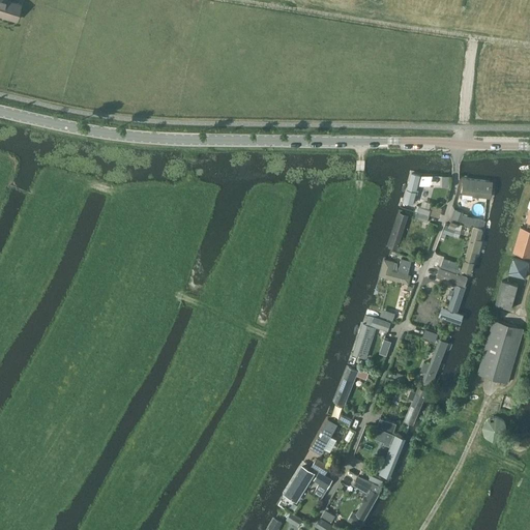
[(0,0),(0,15),(16,21),(21,5),(3,0),(0,0)]
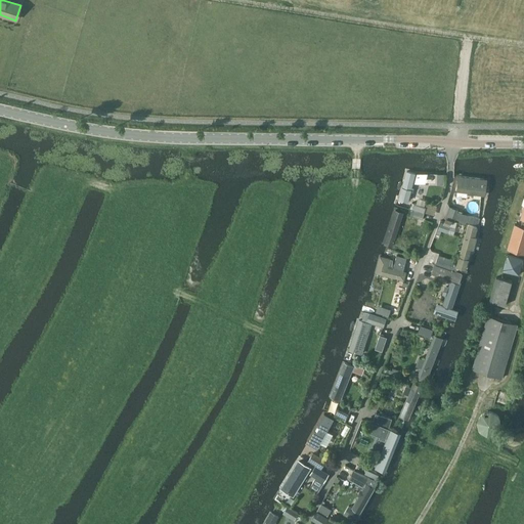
[(408,172),(401,201),(409,203),(417,174),(408,172)]
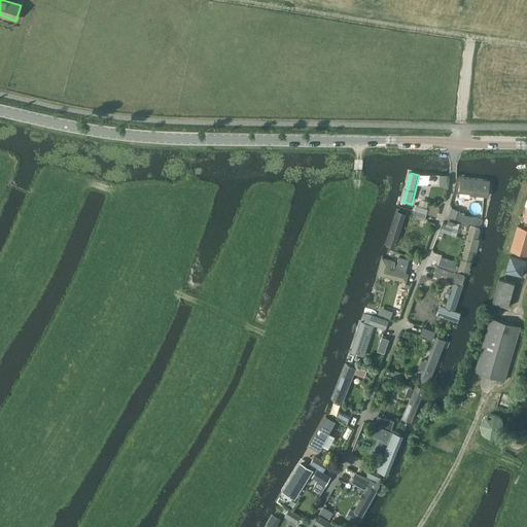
[(462,197),(486,199),(488,181),(463,178),(462,197)]
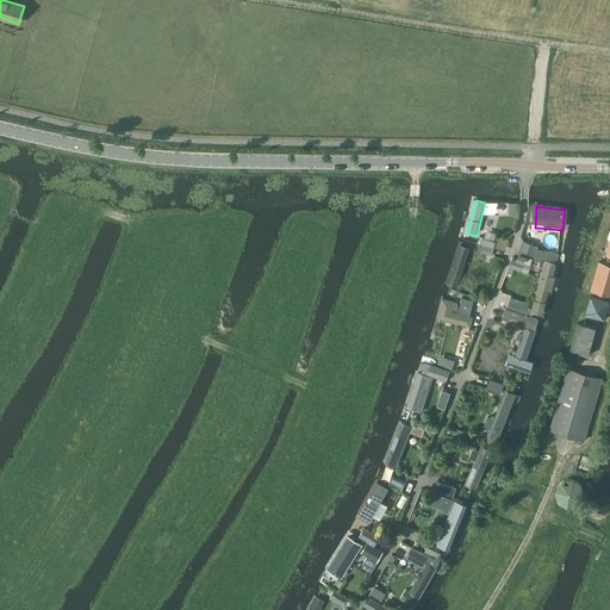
[(483,236),(480,243),(495,247),(497,241),(483,236)]
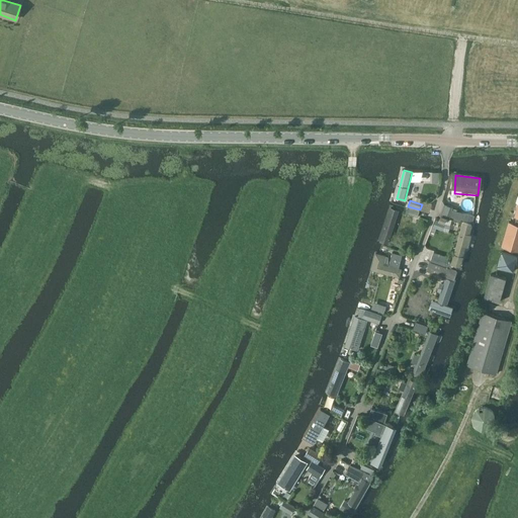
[(454,206),(444,204),(439,216),(450,219),(454,206)]
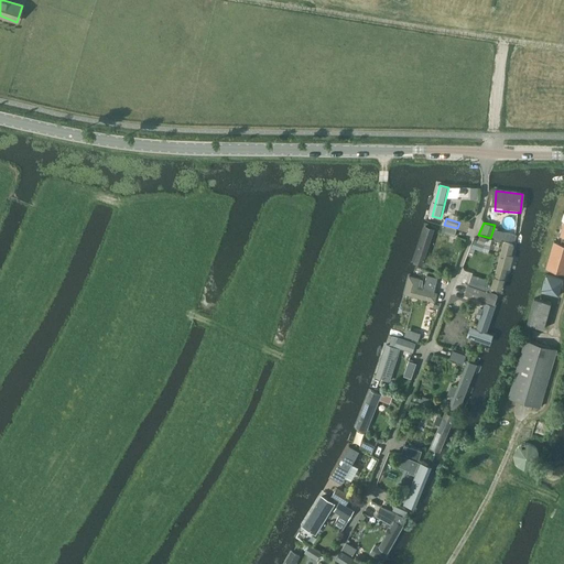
[(455,235),(457,228),(444,225),(442,231),(455,235)]
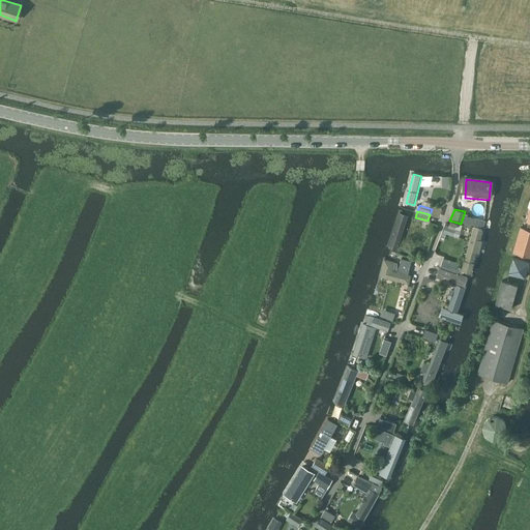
[(529,211),(528,218),(529,219),(528,228),(522,227),(514,251),(529,255),(529,211)]
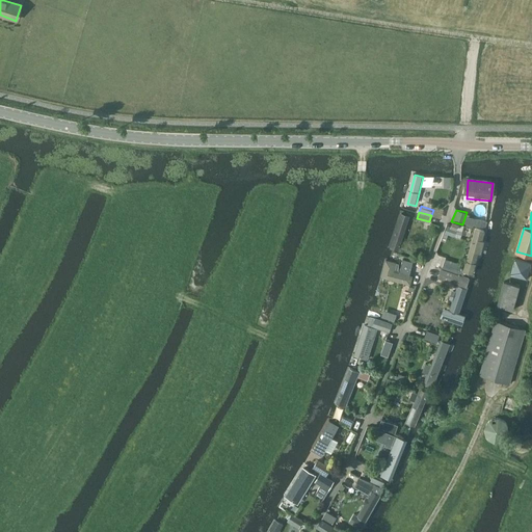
[(393,247),(402,249),(413,218),(403,215),(393,247)]
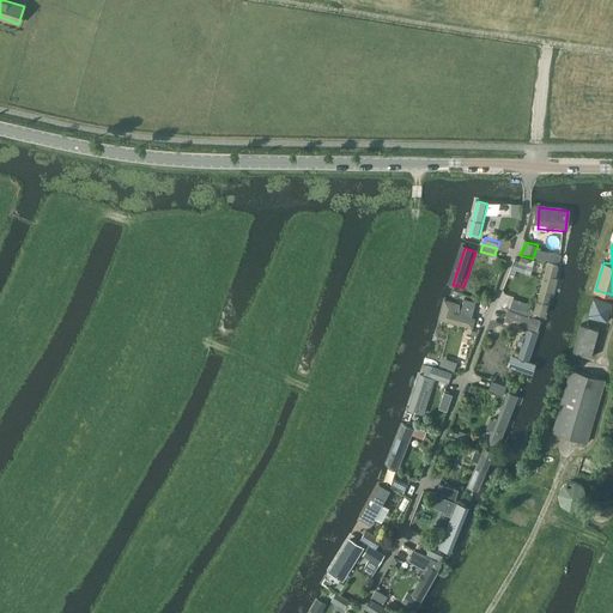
[(562,269),(551,266),(536,314),(548,317),(562,269)]
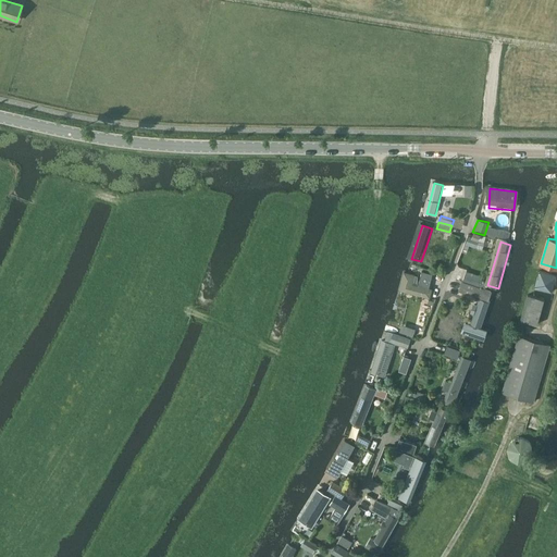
[(406,270),(398,297),(408,300),(416,273),(406,270)]
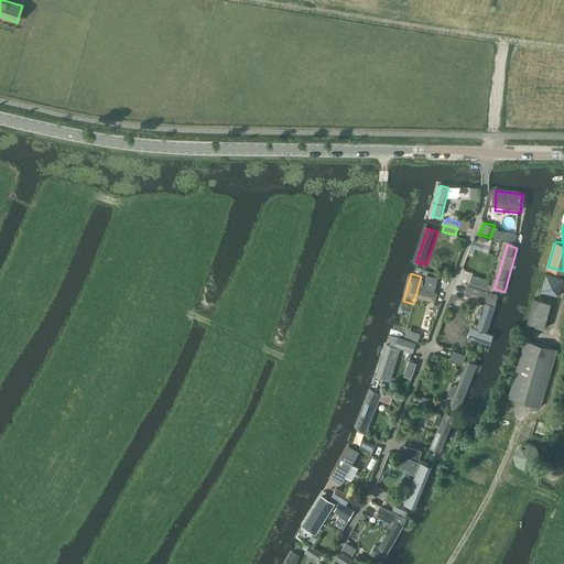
[(427,274),(424,289),(435,291),(438,277),(427,274)]
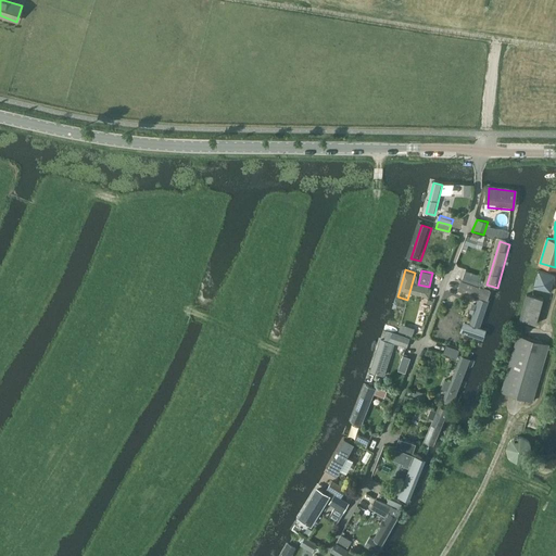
[(463,280),(479,286),(482,275),(466,270),(463,280)]
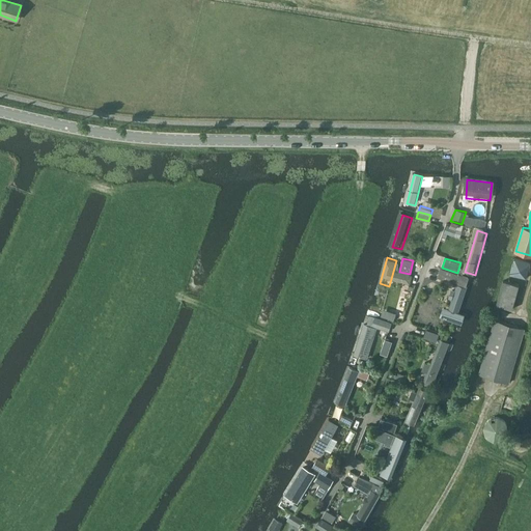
[(467,287),(470,278),(440,269),(437,277),(467,287)]
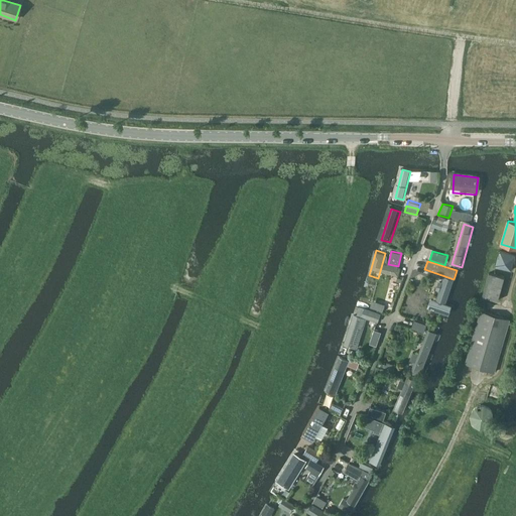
[(488,273),(482,296),(497,300),(504,277),(488,273)]
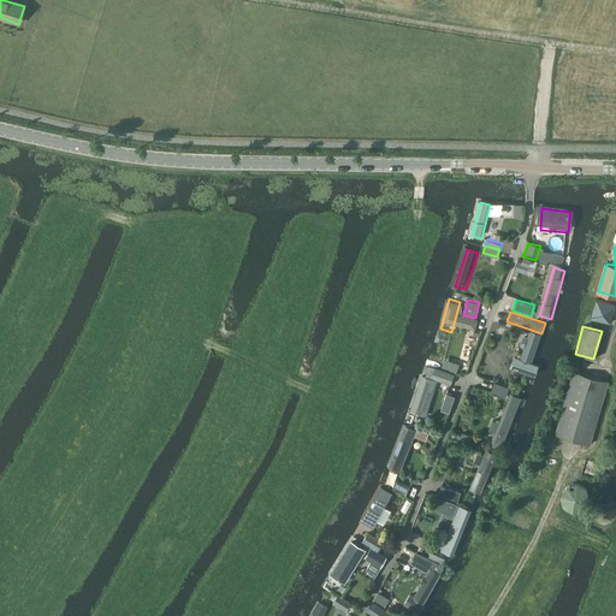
[(523,359),(534,362),(544,336),(533,332),(523,359)]
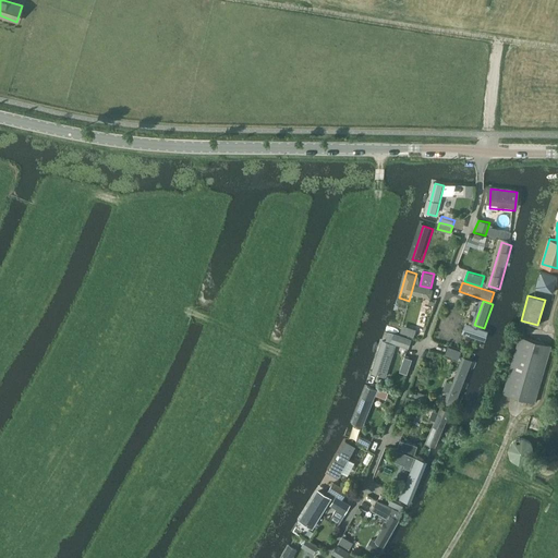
[(466,325),(463,334),(484,340),(487,331),(466,325)]
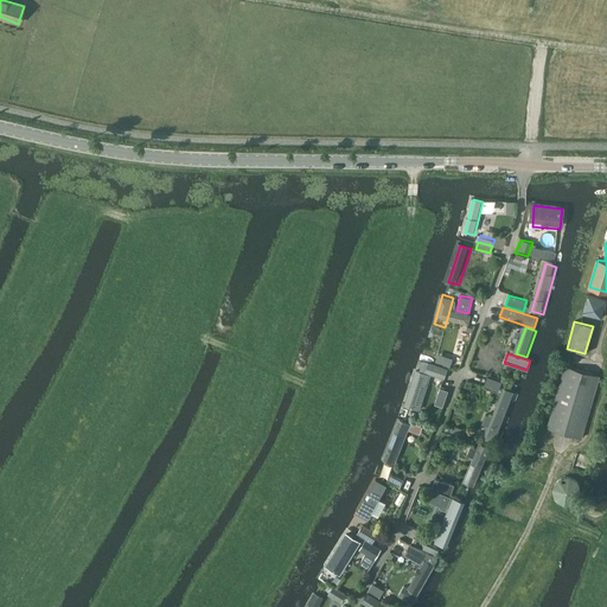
[(425,371),(443,377),(447,368),(428,362),(425,371)]
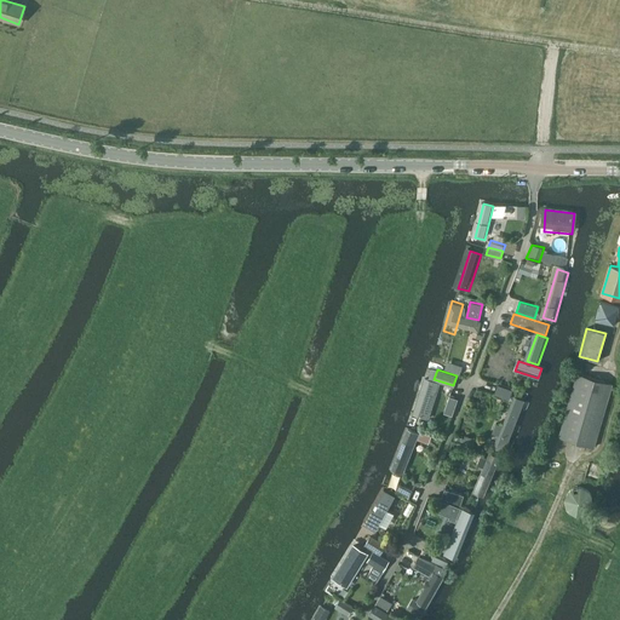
[(595,446),(613,383),(579,373),(560,436),(595,446)]
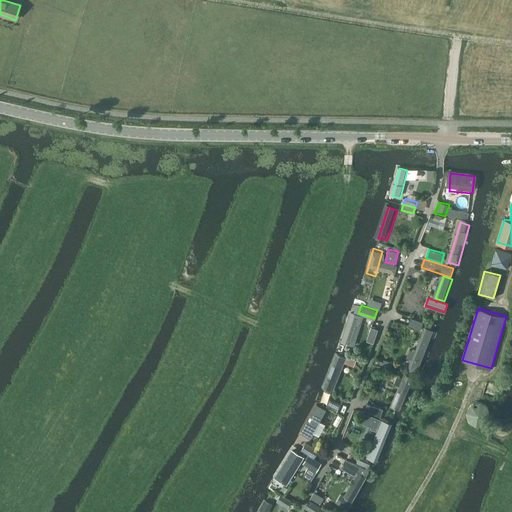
[(342,345),(354,349),(365,317),(352,313),(342,345)]
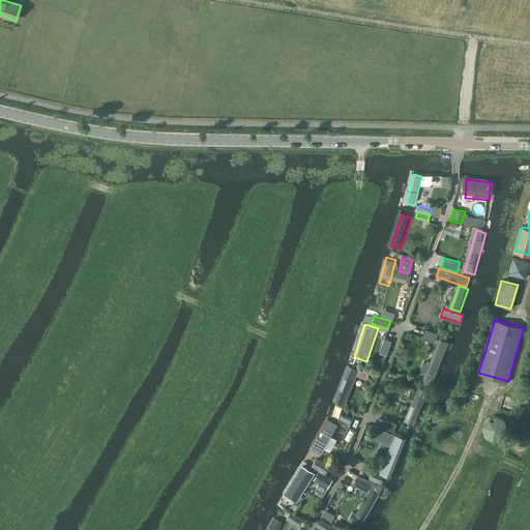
[(423,337),(436,342),(439,333),(425,328),(423,337)]
